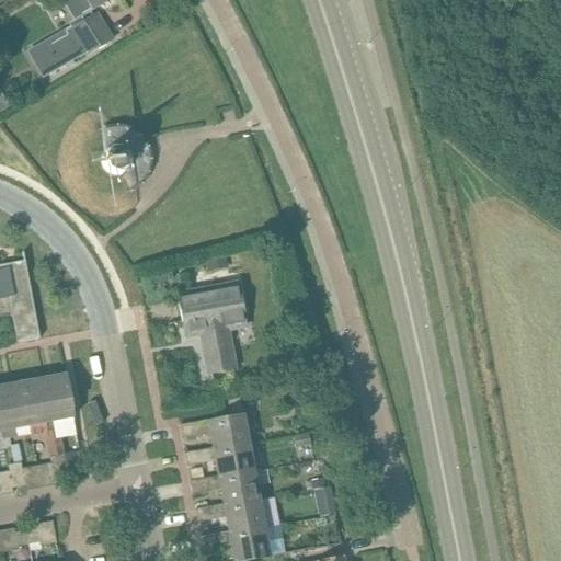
[(86,0),(92,11),(101,7),(111,0),(64,0),(67,3),(71,0),(86,0)]
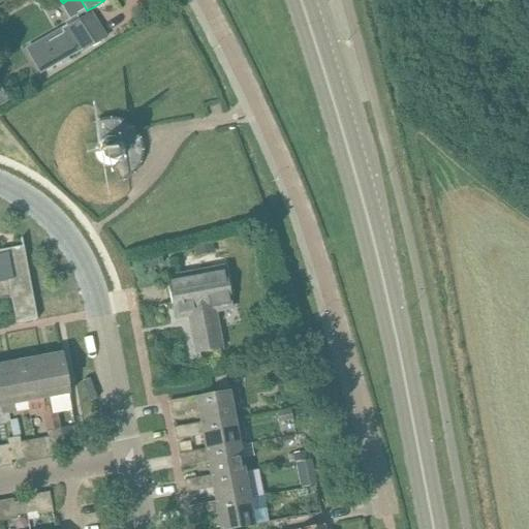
[(66,29),(82,54),(105,38),(91,14),(66,29)]
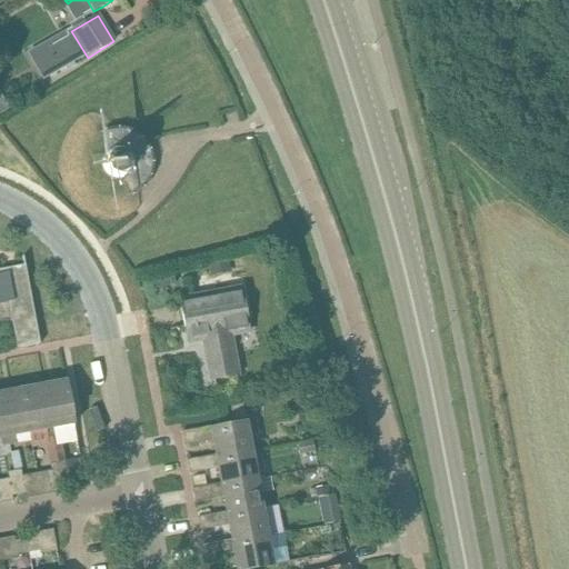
[(127,148),(123,147),(119,147),(115,147),(109,149),(106,153),(103,158),(102,163),(103,169),(106,173),(109,176),(113,178),(119,179),(125,178),(129,176),(132,172),(135,169),(136,163),(135,158),(131,151),(127,148)]
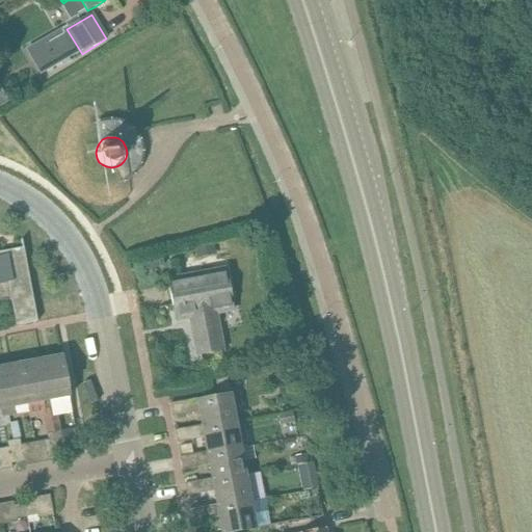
[(0,284),(8,283),(16,326),(37,322),(22,240),(21,240),(22,248),(16,249),(17,254),(0,257),(0,284)]
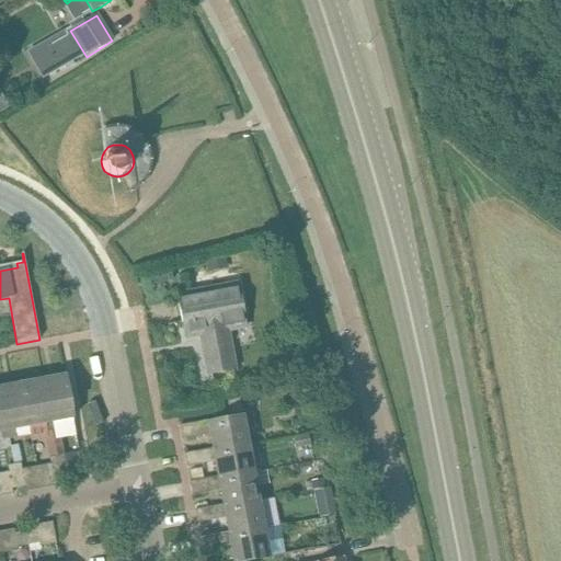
[(226,256),(205,260),(207,273),(228,268),(226,256)]
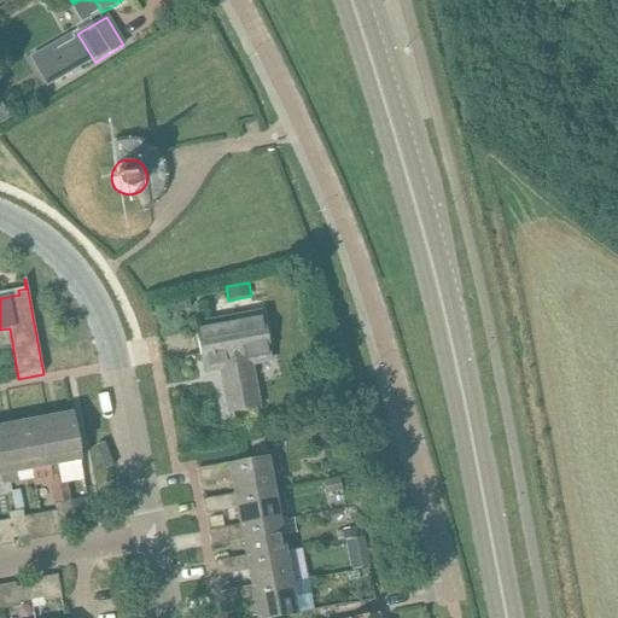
[(188,298),(167,302),(169,314),(191,309),(188,298)]
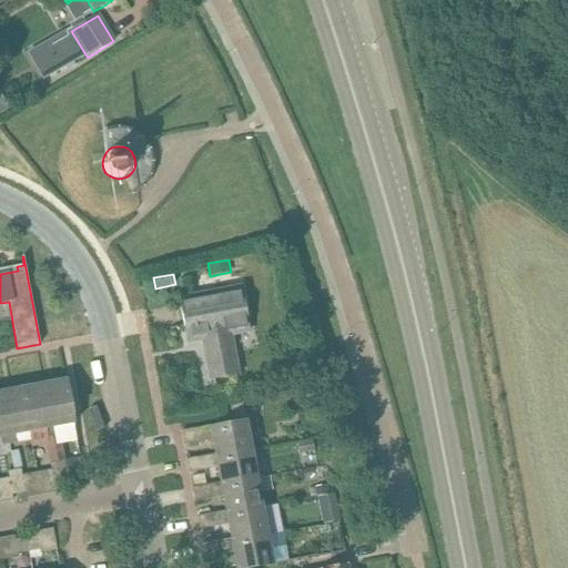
[(188,343),(193,342),(203,341),(210,379),(239,375),(239,374),(232,375),(224,336),(231,335),(230,325),(246,322),(240,286),(239,286),(240,287),(204,294),(204,295),(205,295),(206,297),(180,303),(188,343)]
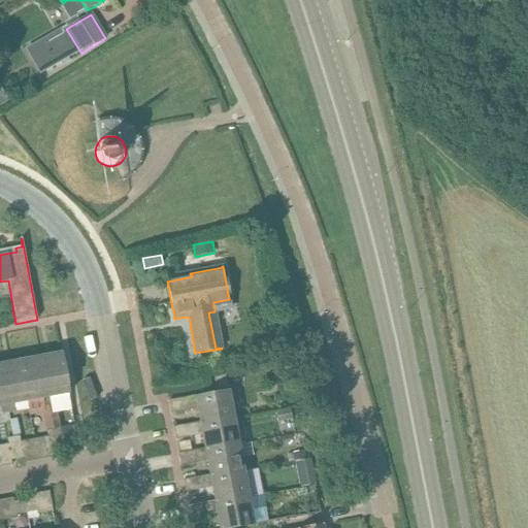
[(54,397),(69,394),(61,353),(40,357),(50,406),(56,405),(54,397)]
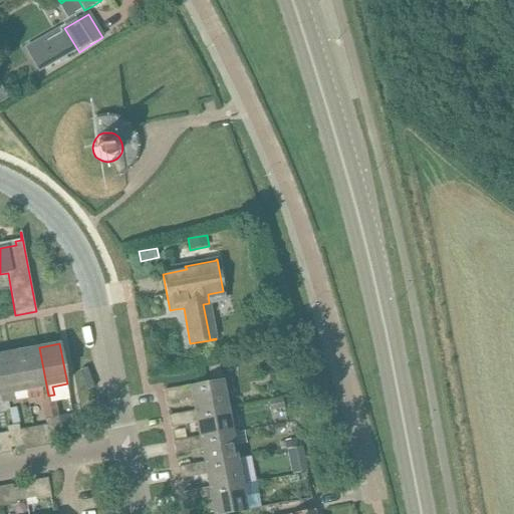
[(42,397),(48,396),(39,347),(19,351),(27,391),(40,389),(42,397)]
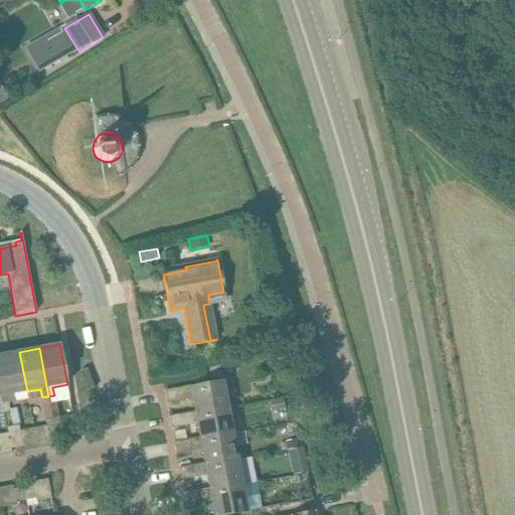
[(13,394),(27,391),(19,352),(0,355),(0,358),(8,403),(15,402),(13,394)]
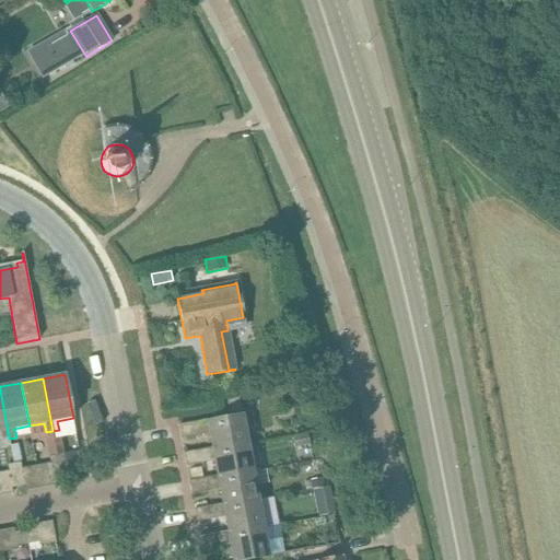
[(2,440),(9,439),(0,389),(0,431),(1,431),(2,440)]
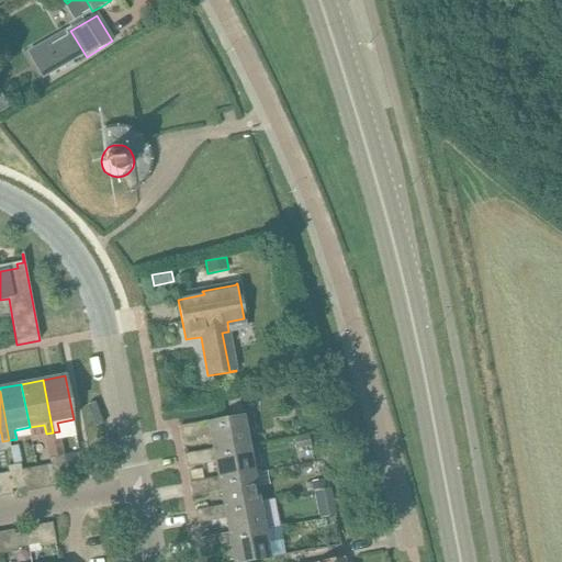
[(243,414),(240,401),(227,402),(229,416),(243,414)]
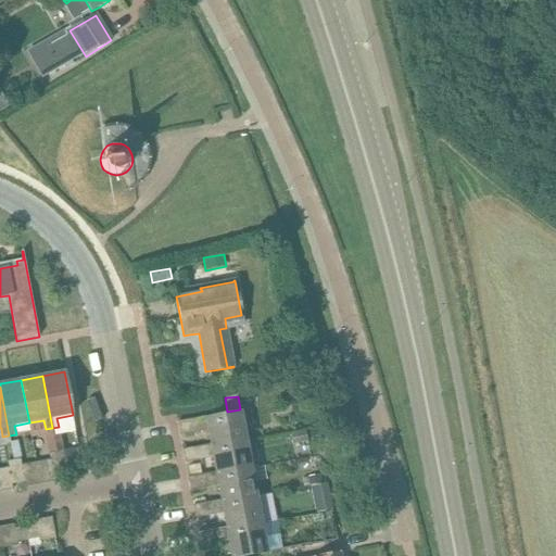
[(212,447),(247,441),(241,413),(206,419),(205,417),(199,418),(178,422),(180,436),(207,430),(211,445),(212,447)]
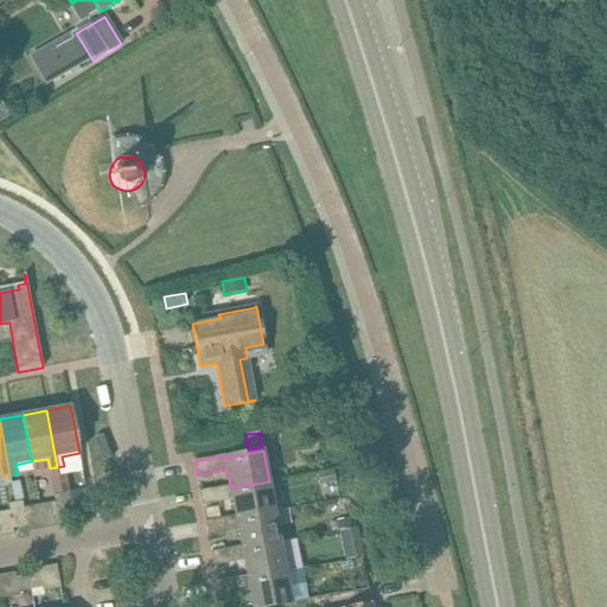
[(333,470),(315,473),(319,486),(336,483),(333,470)]
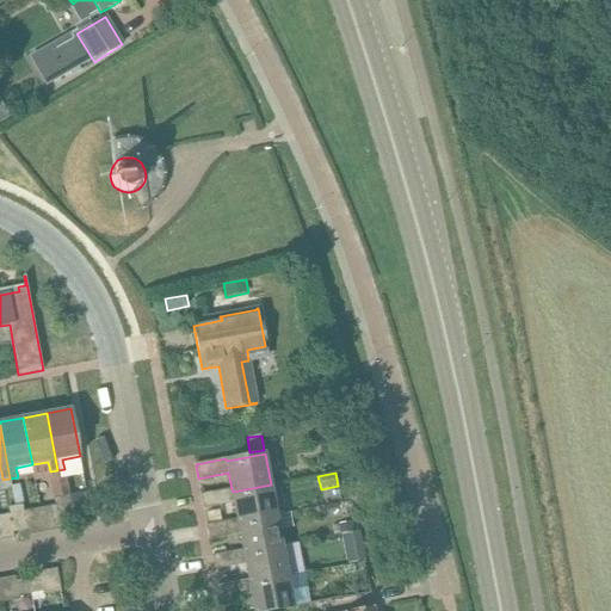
[(238,523),(277,516),(271,485),(233,492),(232,489),(201,494),(204,508),(234,504),(238,519),(238,523)]
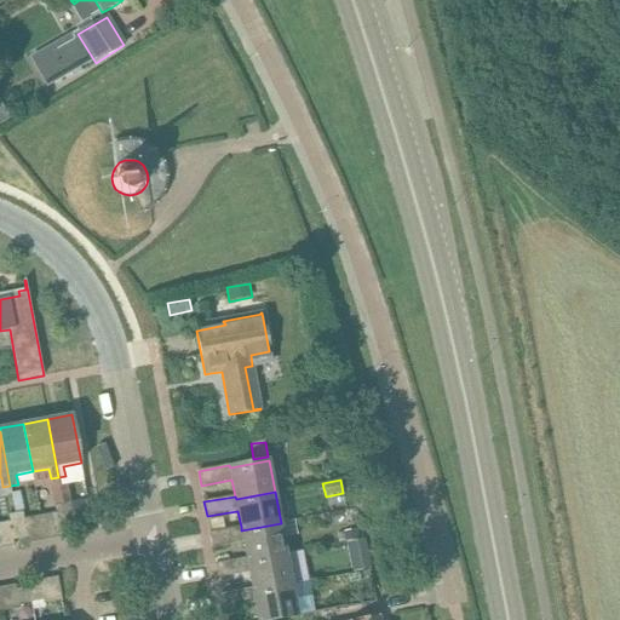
[(89,507),(72,510),(70,503),(63,505),(68,530),(75,529),(76,534),(93,532),(89,507)]
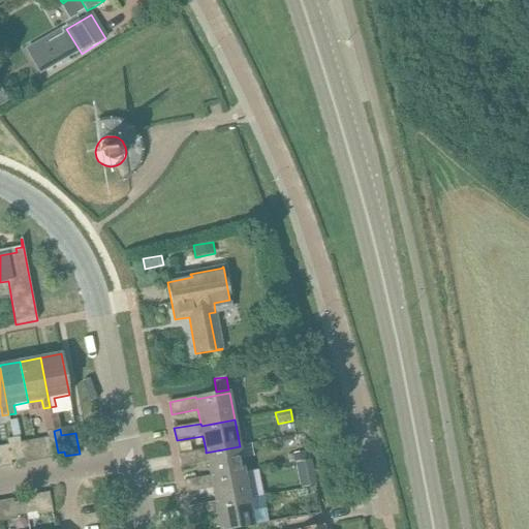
[(52,454),(58,453),(54,431),(48,432),(52,454)]
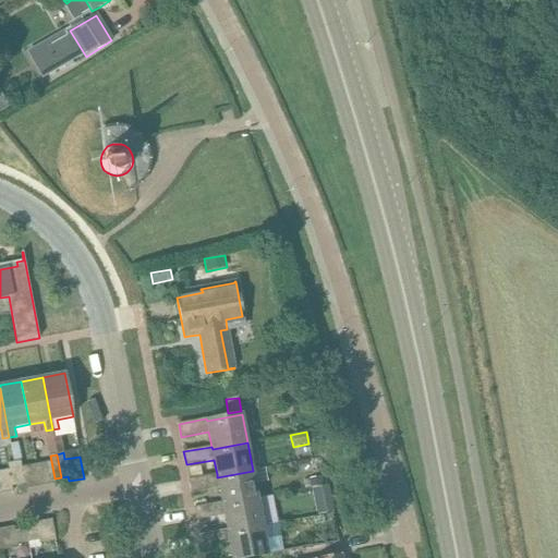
[(19,486),(25,484),(21,461),(14,462),(19,486)]
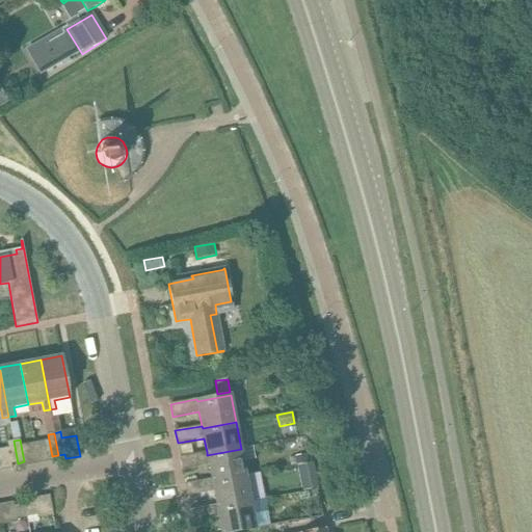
[(11,464),(18,463),(14,441),(7,442),(11,464)]
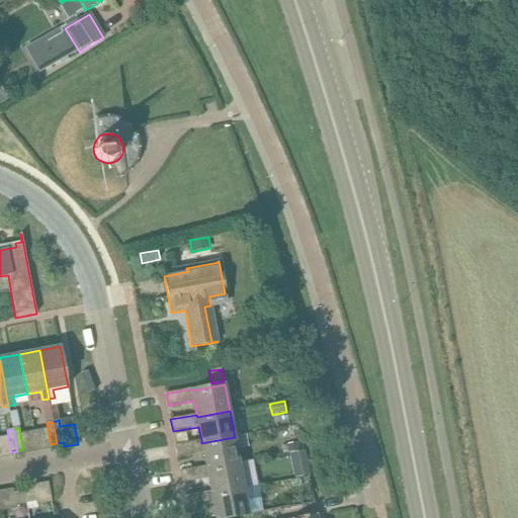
[(206,468),(239,462),(235,437),(201,443),(201,440),(175,445),(177,457),(203,452),(206,466),(206,468)]
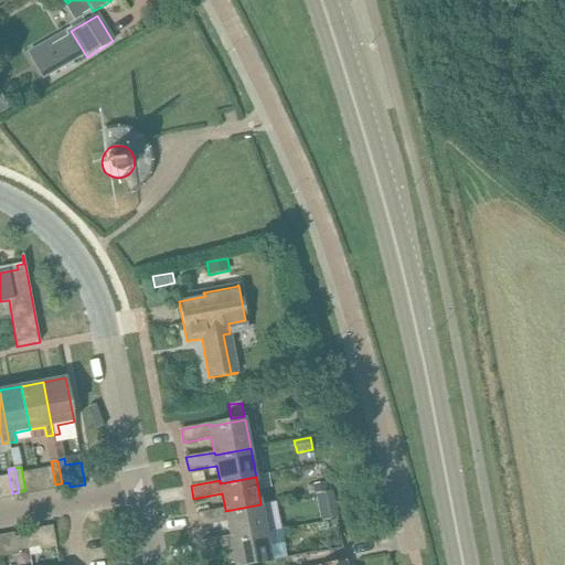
[(324,483),(313,486),(316,493),(316,494),(327,492),(324,483)]
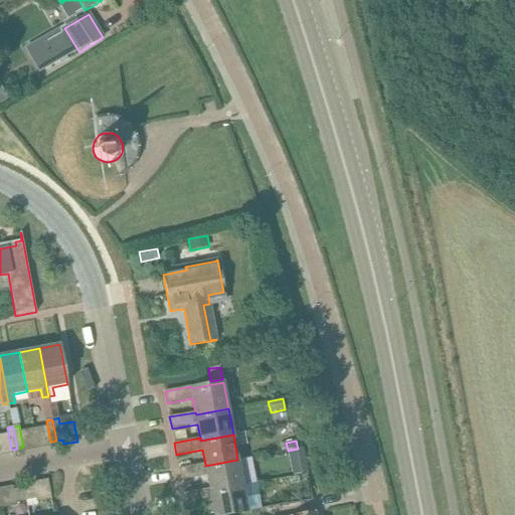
[(303,450),(289,452),(291,461),(305,458),(303,450)]
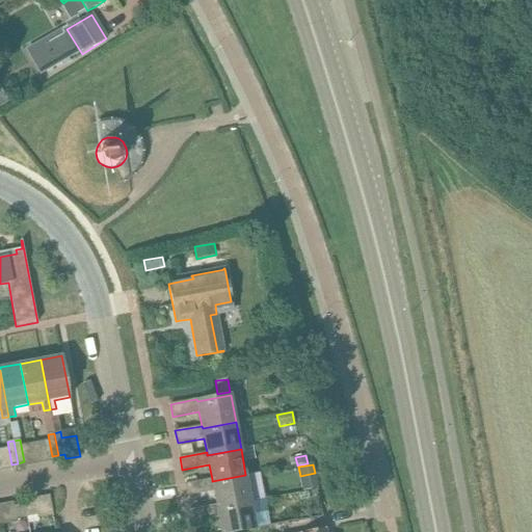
[(217,508),(250,502),(245,475),(212,481),(212,479),(185,483),(187,496),(214,490),(216,505),(217,508)]
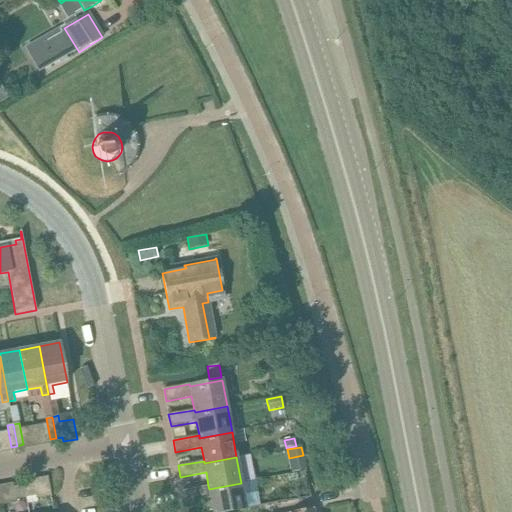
[(23,485),(26,498),(36,496),(34,483),(23,485)]
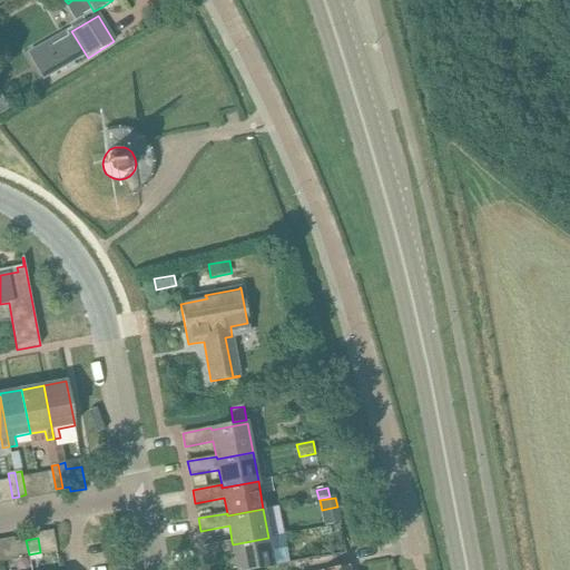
[(237,569),(255,569),(259,569),(274,567),(268,538),(233,544),(232,541),(204,547),(206,560),(235,554),(237,569)]
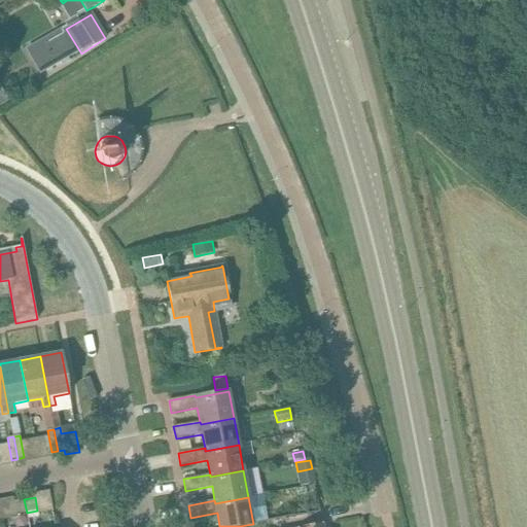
[(15,515),(27,513),(24,499),(13,501),(15,515)]
